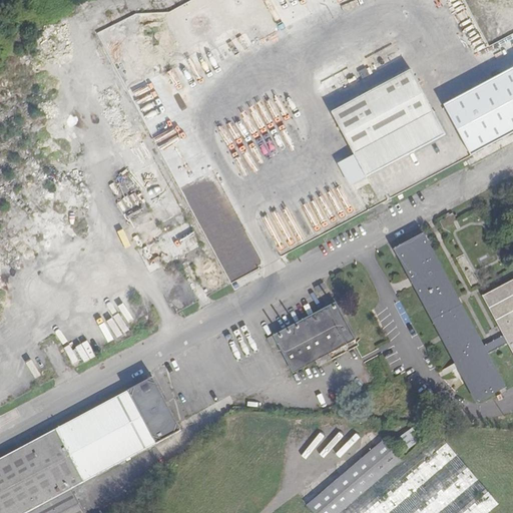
[(512,31),(487,43),(491,51),(512,58),(512,31)]
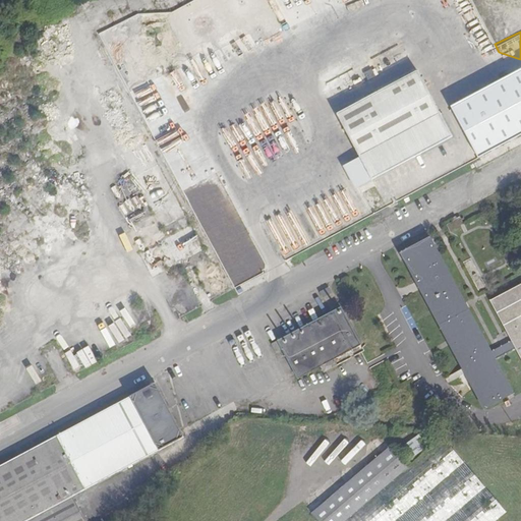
[(339,115),(372,181),(453,138),(418,72),(339,115)]
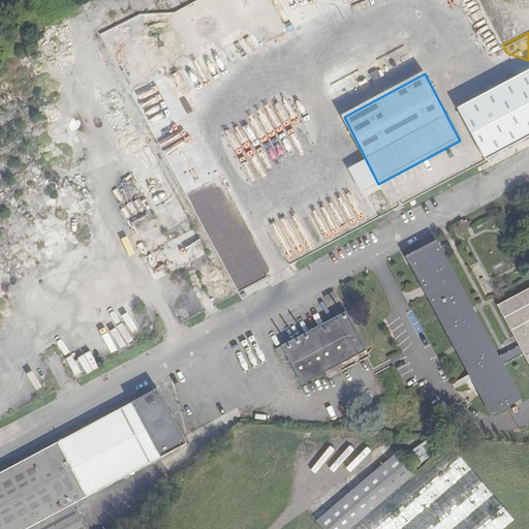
[(139,201),(127,201),(127,211),(131,211),(132,220),(139,220),(139,201)]
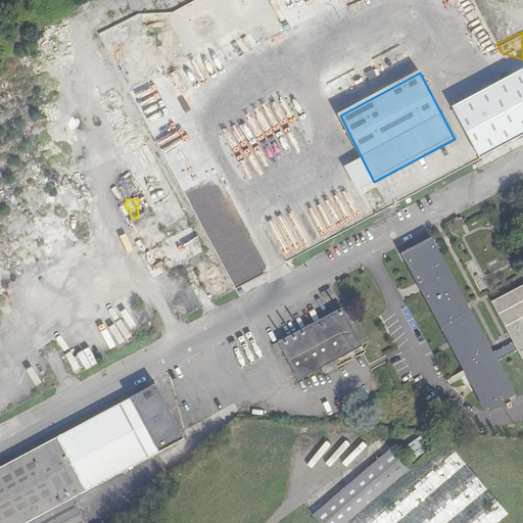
[(496,360),(492,352),(452,276),(431,238),(418,245),(402,253),(485,410),(515,394),(496,360)]
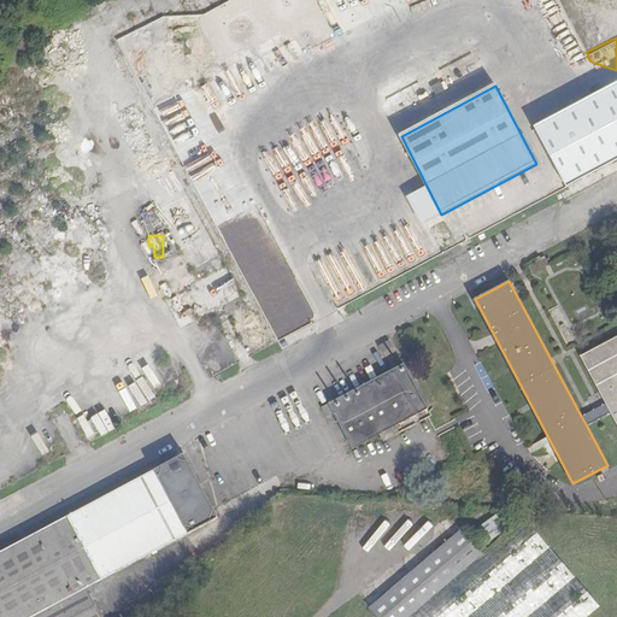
[(616,336),(581,357),(606,404),(610,412),(616,424),(616,336)]
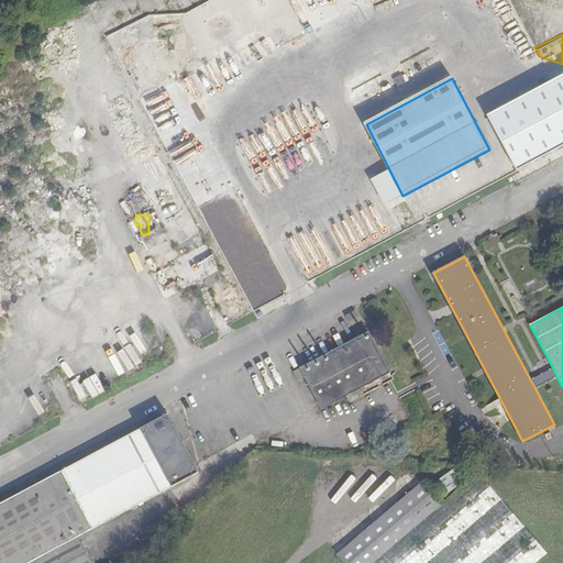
[(355,311),(346,316),(350,321),(359,317),(355,311)]
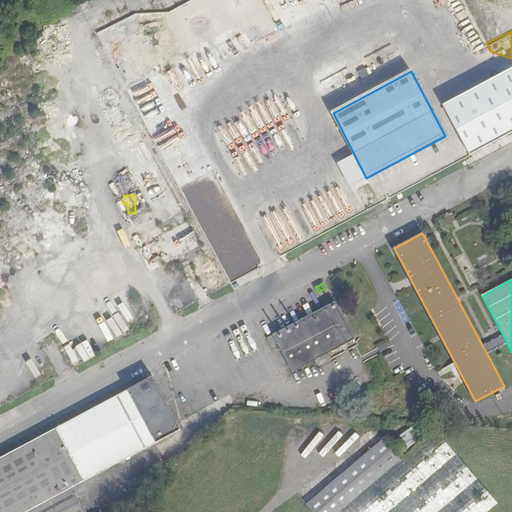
[(132,302),(125,305),(131,323),(139,320),(132,302)]
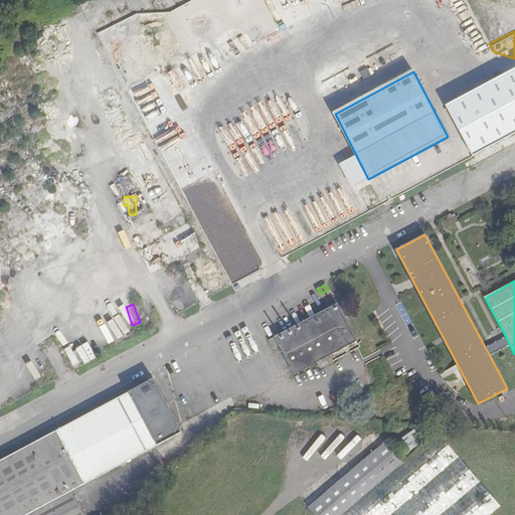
[(356,341),(337,304),(269,340),(272,347),(278,344),(294,374),(316,362),(319,368),(333,360),(330,355),(356,341)]
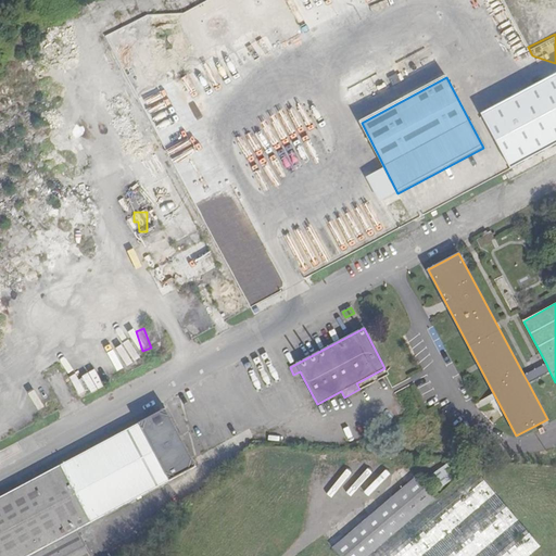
[(528,382),(550,371),(546,364),(523,375),(528,382)]
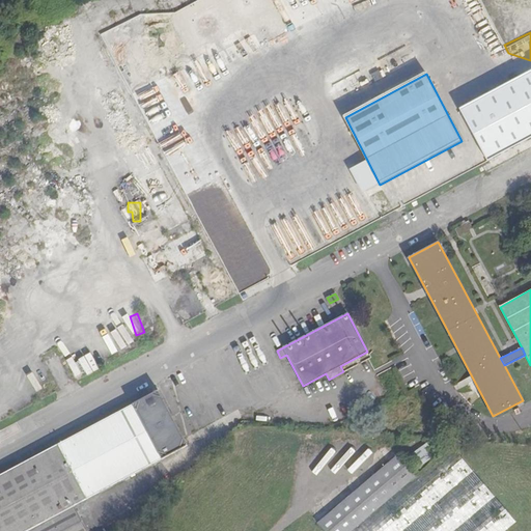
[(187,445),(159,391),(0,475),(0,530),(86,530),(74,506),(187,445)]
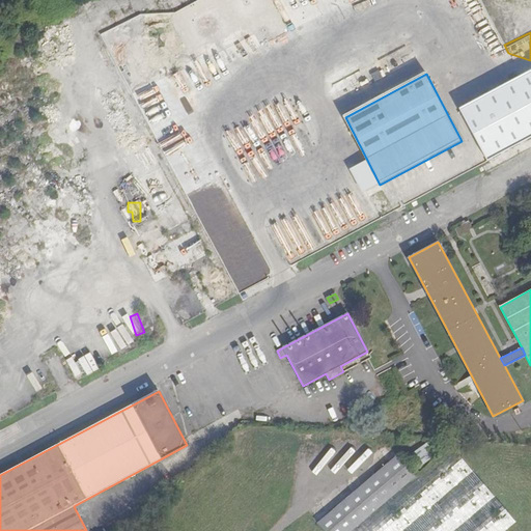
[(425,443),(410,452),(419,466),(434,456),(425,443)]
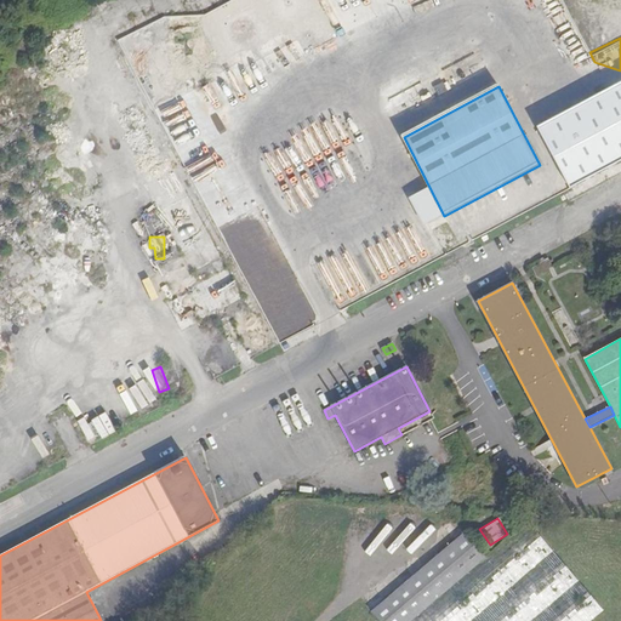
[(485,558),(410,620),(590,620),(603,611),(527,522),(485,558)]
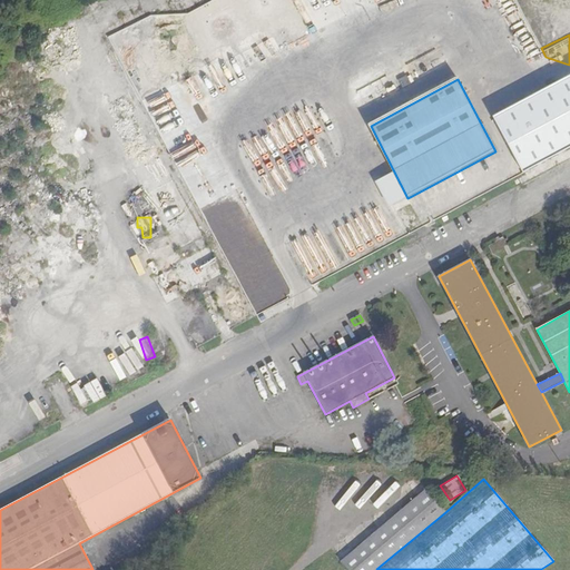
[(346,569),(376,569),(445,512),(426,490),(374,533),(341,562),(346,569)]
